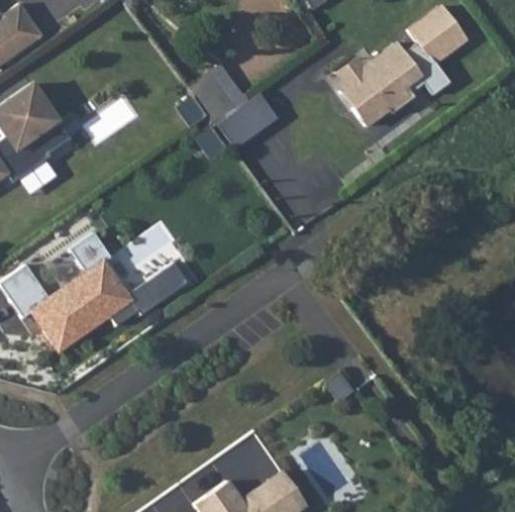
[(0,65),(41,37),(18,5),(1,17),(0,14),(0,65)]
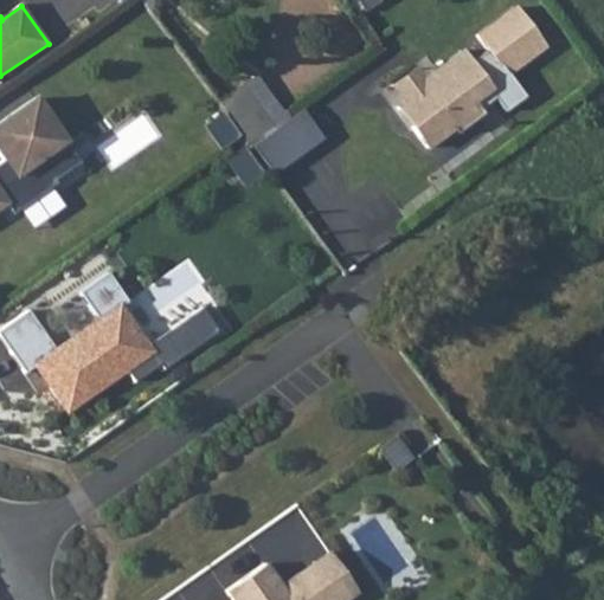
[(466,51),(425,79),(430,85),(407,102),(423,122),(416,127),(430,147),(456,129),(460,134),(487,114),(477,101),(492,90),(507,111),(528,97),(512,73),(547,47),(519,7),(506,17),(505,25),(501,27),(493,26),(480,36),(490,50),(474,62),(466,51)]
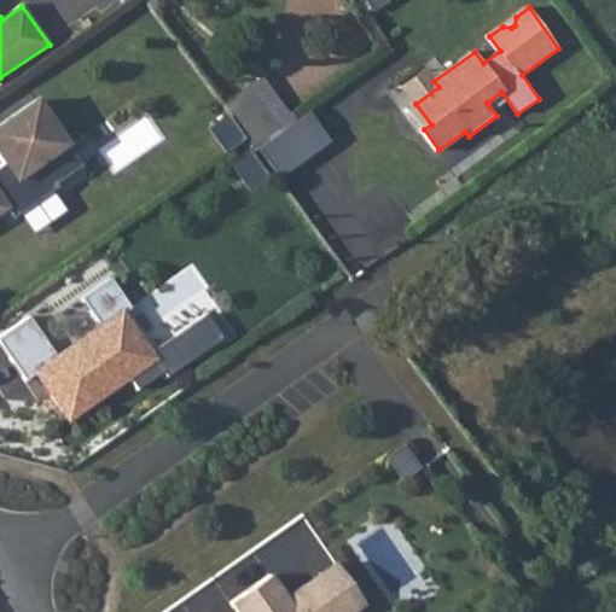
[(404,86),(416,104),(439,87),(434,81),(425,70),(404,86)]
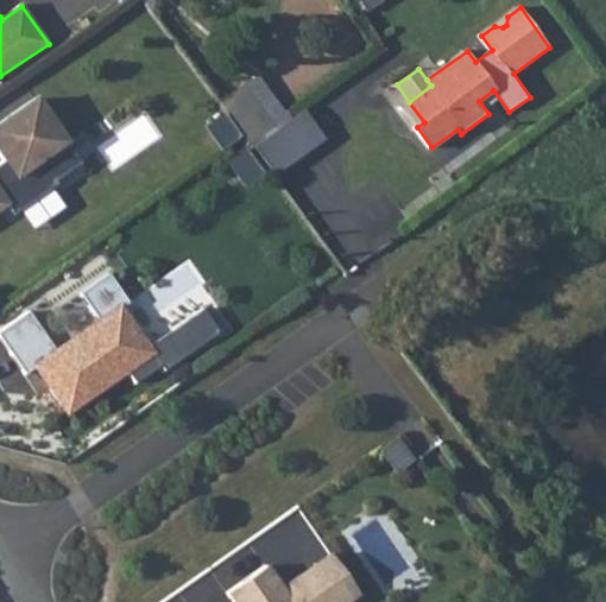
[(247,88),(223,105),(251,143),(276,125),(247,88)]
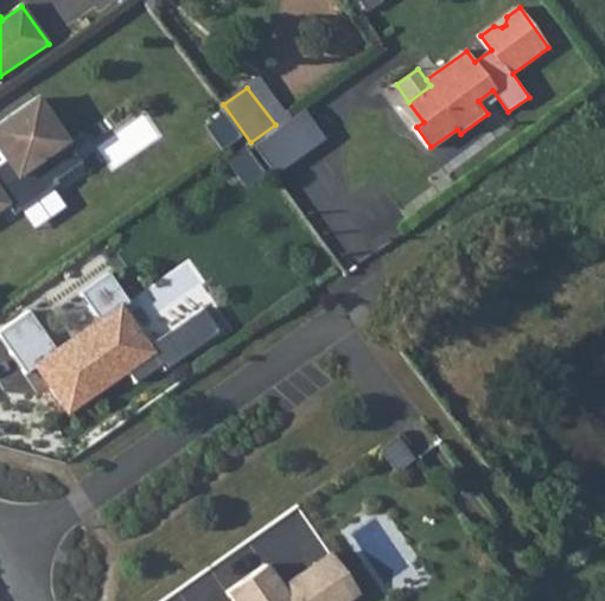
[(34,100),(0,123),(0,158),(2,162),(0,164),(0,208),(5,205),(12,216),(57,186),(53,183),(78,165),(34,100)]
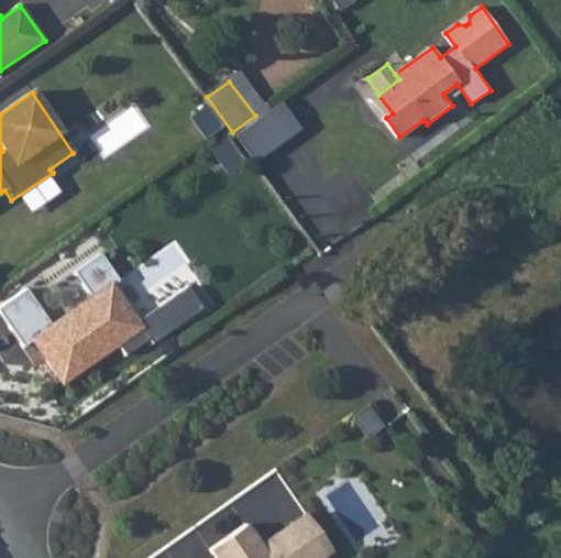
[(372,99),(386,118),(393,113),(378,95),(372,99)]
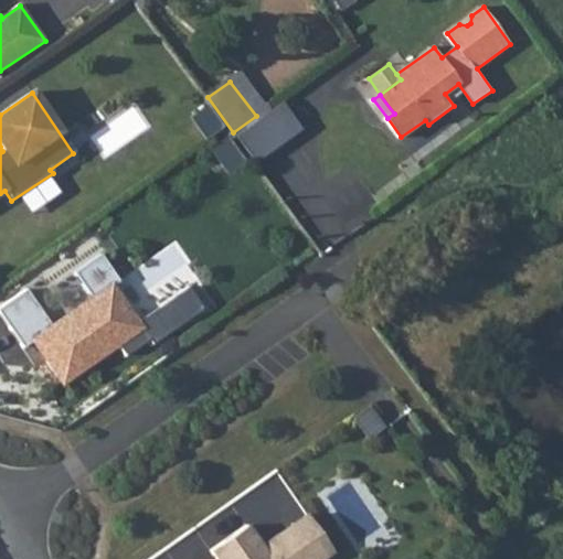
[(274,142),(277,147),(301,129),(283,103),(276,107),(293,129),(274,142)]
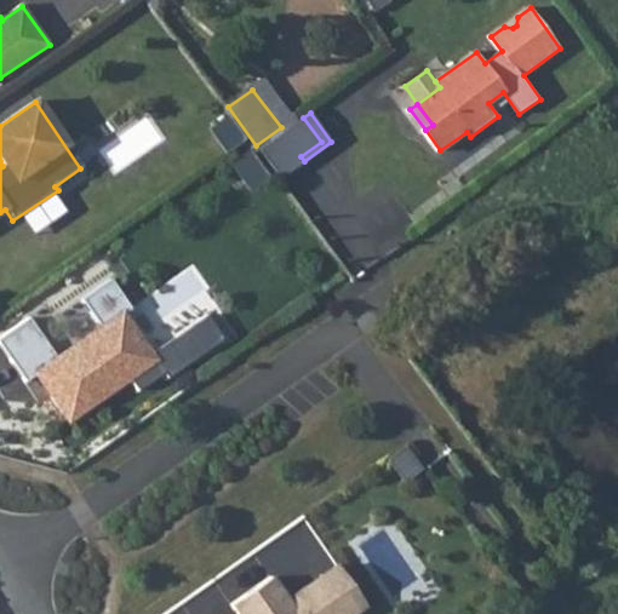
[(303,118),(282,132),(301,156),(321,142),(303,118)]
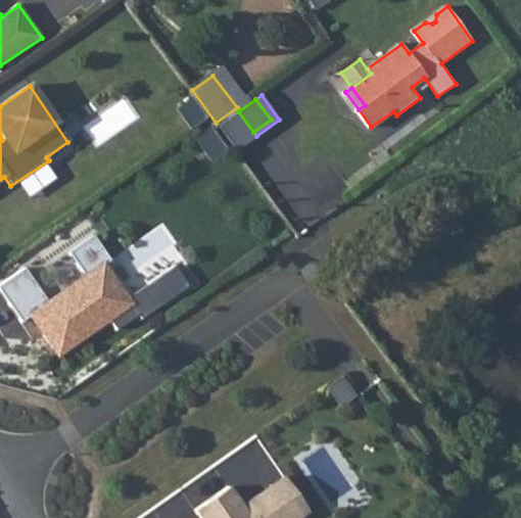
[(238,111),(218,126),(236,150),(256,136),(253,132),(238,111)]
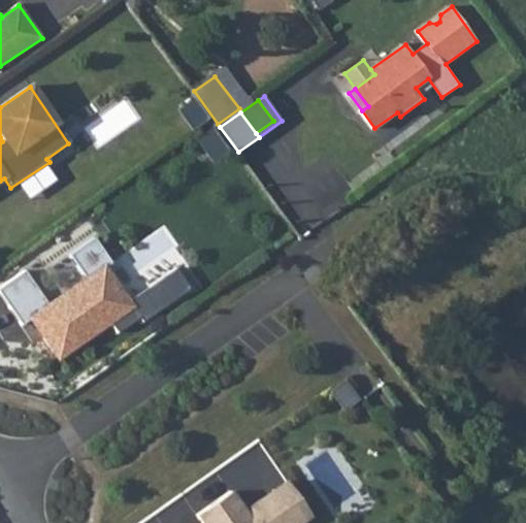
[(53,304),(28,270),(2,289),(26,324),(35,319),(41,327),(44,325),(53,334),(48,336),(63,358),(86,340),(84,338),(111,319),(112,322),(135,305),(108,267),(114,262),(97,237),(72,255),(90,280),(53,304)]
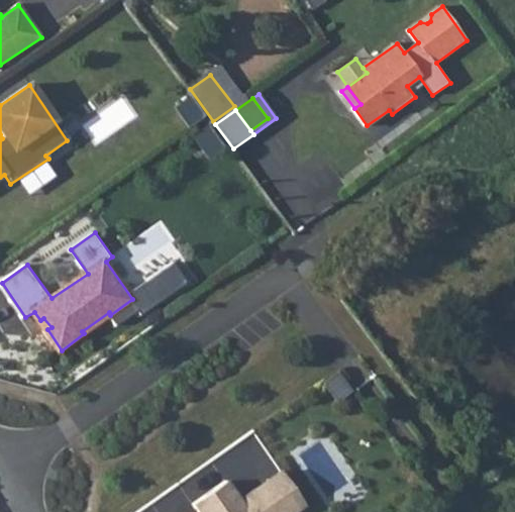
[(342,374),(330,382),(341,399),(353,390),(342,374)]
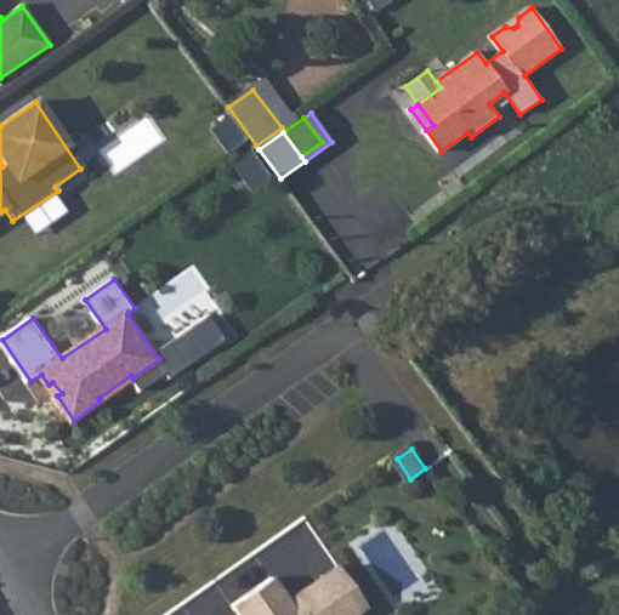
[(344,563),(313,584),(335,614),(355,614),(372,604),(344,563)]
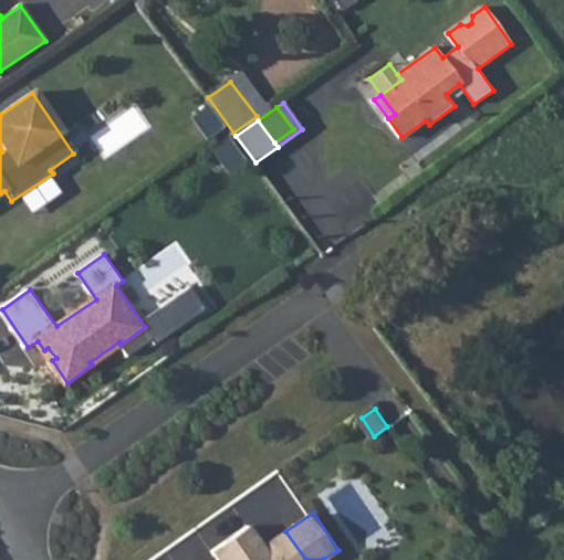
[(305,559),(285,531),(267,545),(252,522),(216,548),(223,559),(305,559)]
